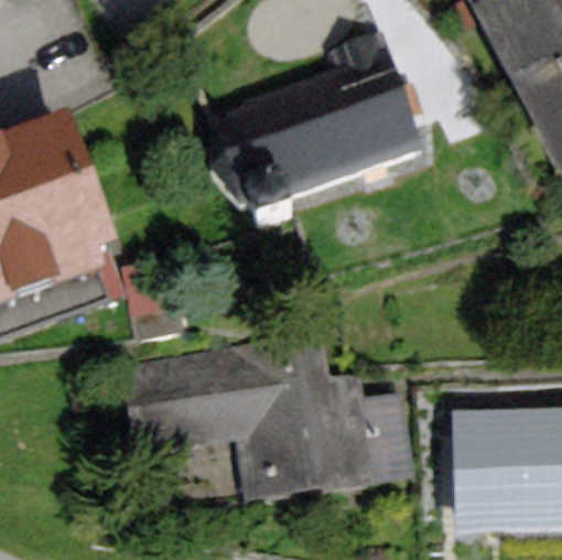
[(433,0),(427,3),(519,176),(561,153),(561,0),(433,0)]
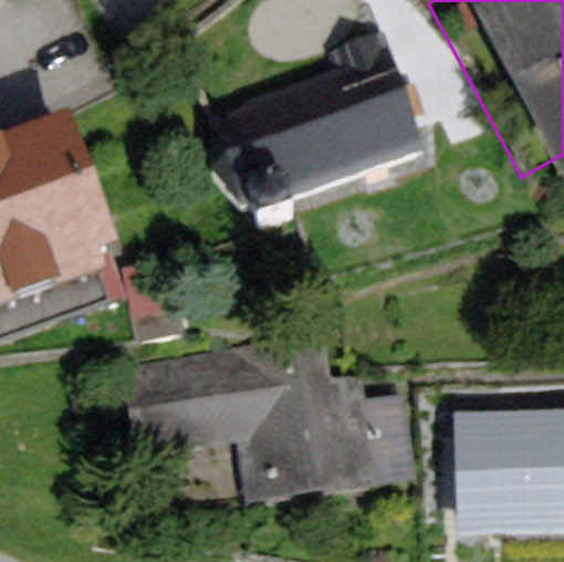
[(404,147),(376,51),(169,108),(196,205),(404,147)]
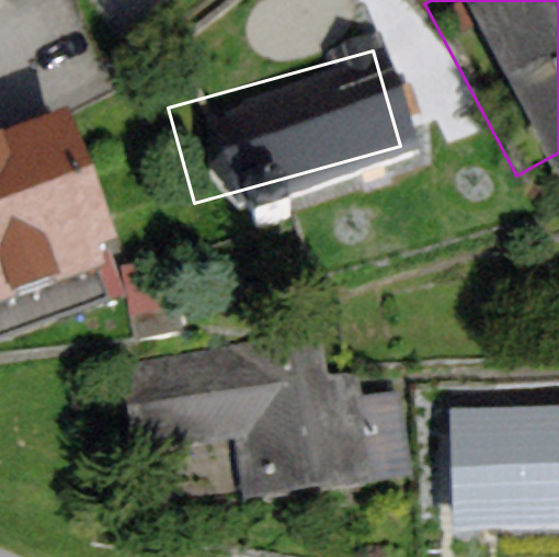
[(0,318),(133,273),(76,111),(0,136),(0,318)]
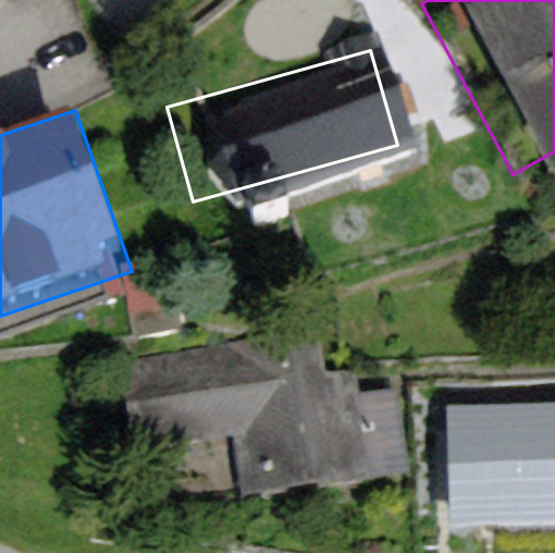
[(325,398),(313,326),(138,354),(152,443),(222,431),(234,502),(410,474),(396,388),(325,398)]
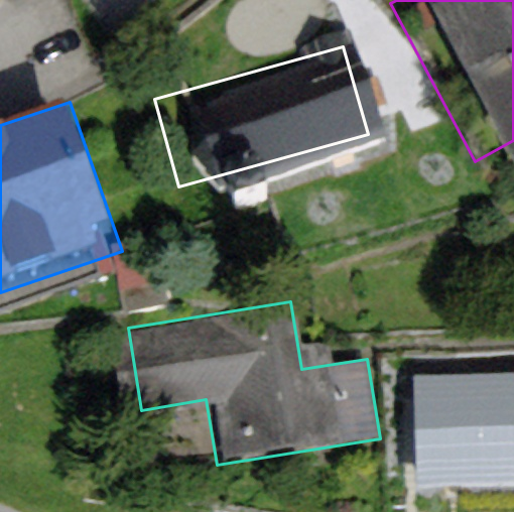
[(513,376),(437,373),(433,489),(513,491),(513,376)]
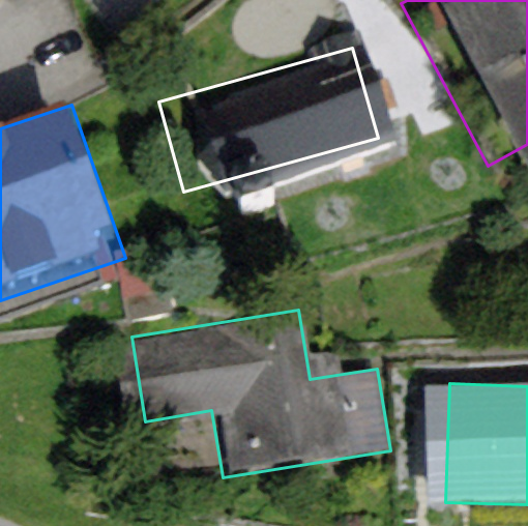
All buildings are outlined.
